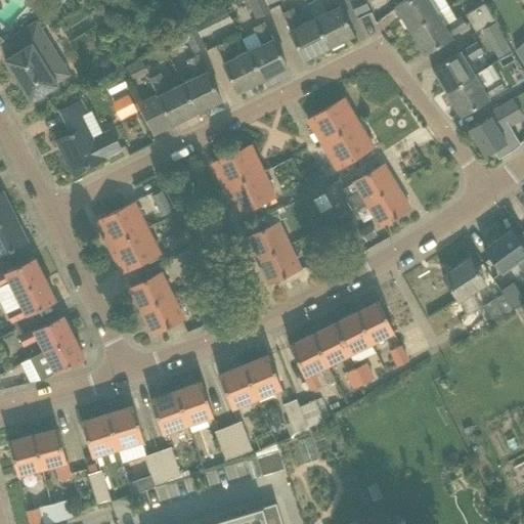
[(269,11),(263,0),(246,0),(256,18),(269,11)]
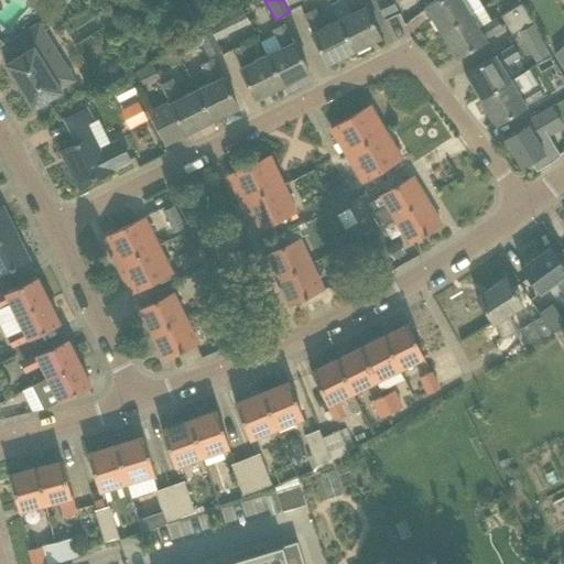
[(337,21),(353,52),(380,39),(365,7),(364,8),(359,0),(346,0),(353,13),(337,21)]
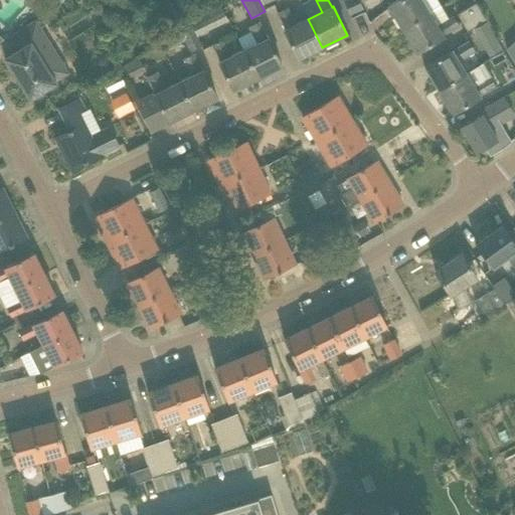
[(354,0),(349,0),(344,3),(350,15),(359,10),(354,0)]
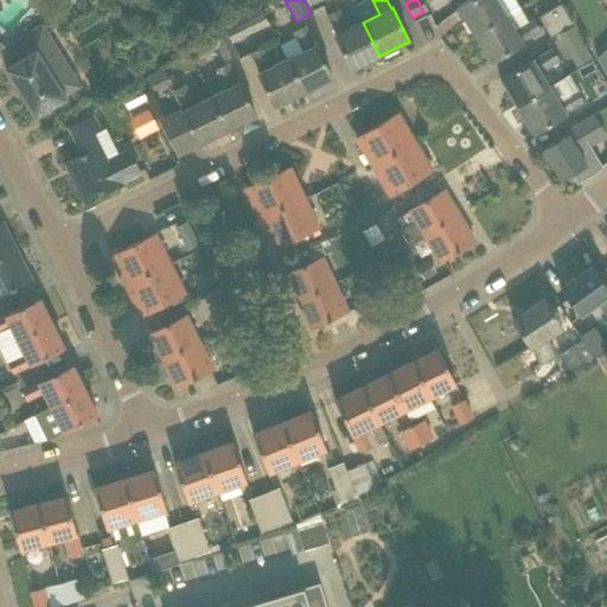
[(470,0),(458,7),(474,36),(506,16),(497,1),(498,0),(470,0)]
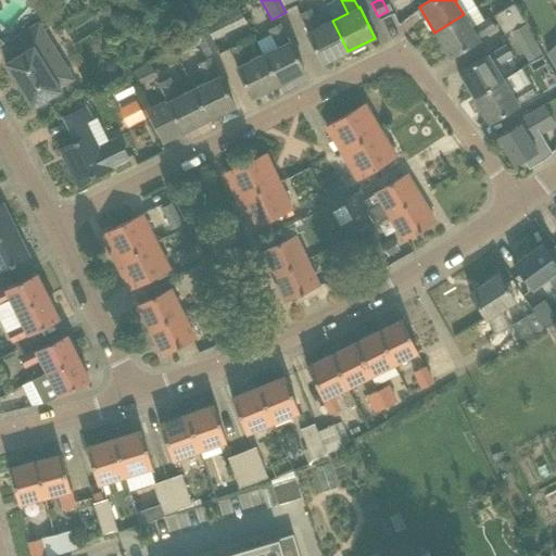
[(514,3),(494,15),(504,34),(525,22),(514,3)]
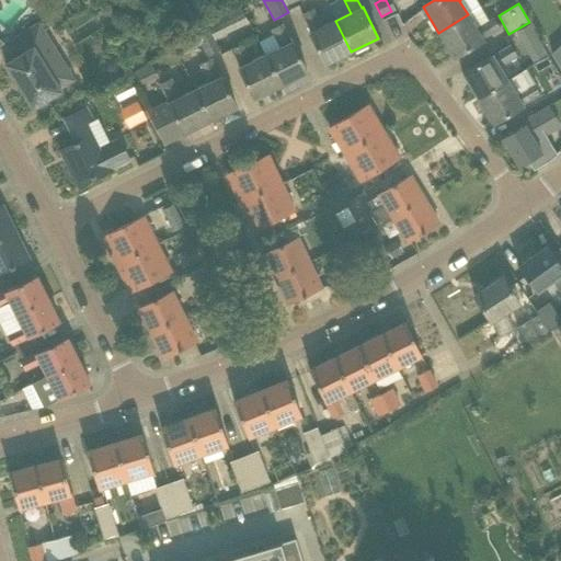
[(249,16),(245,9),(209,26),(213,33),(249,16)]
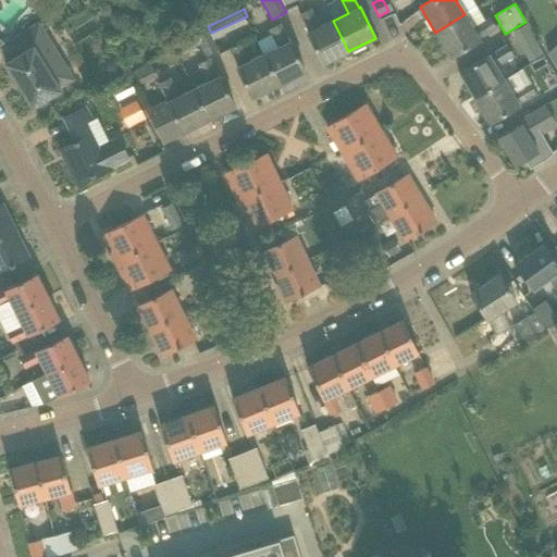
[(348,51),(333,21),(319,27),(310,9),(299,14),(309,33),(307,33),(323,64),(348,51)]
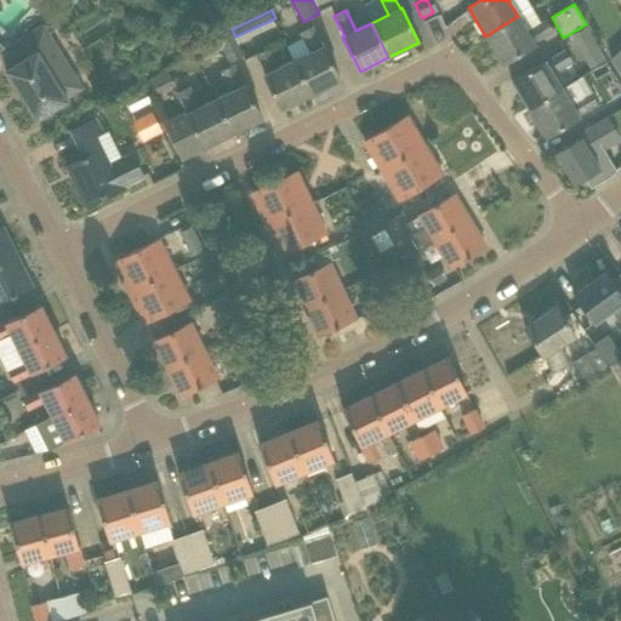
[(527,32),(518,16),(485,36),(502,64),(535,44),(535,43),(553,32),(547,20),(527,32)]
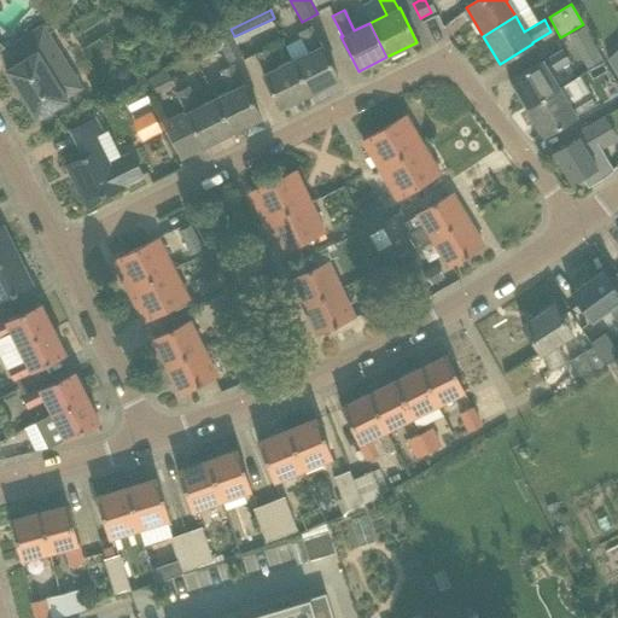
[(6,70),(36,120),(68,100),(57,82),(74,73),(44,24),(4,50),(13,65),(6,70)]
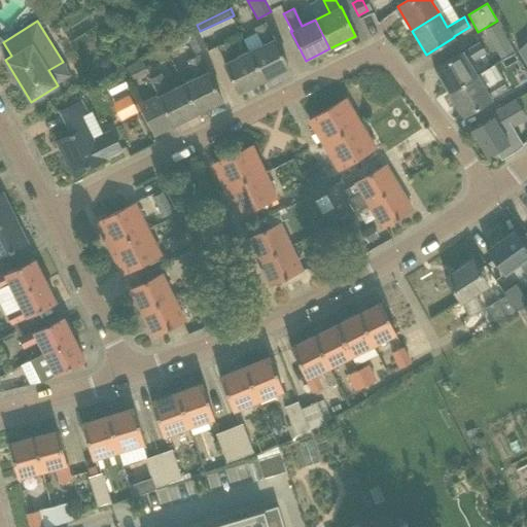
[(262,44),(249,51),(264,81),(288,69),(274,39),(273,40),(265,23),(254,28),(262,44)]
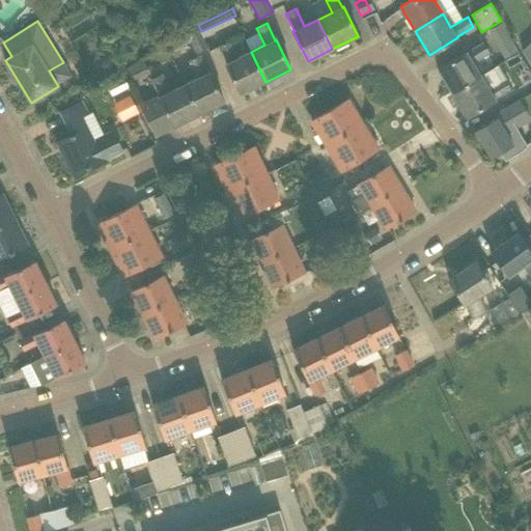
[(190,43),(195,53),(206,48),(196,27),(166,45),(172,54),(190,43)]
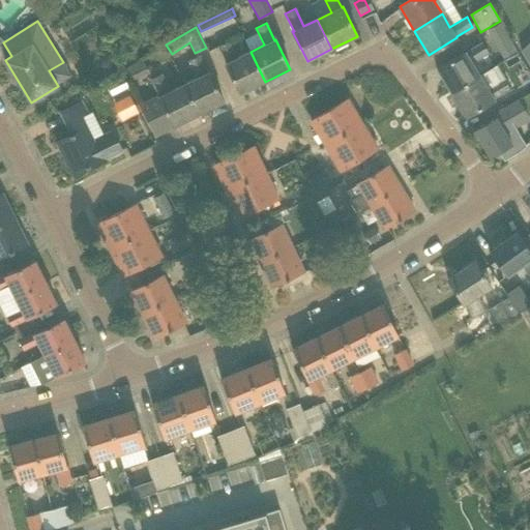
[(265,82),(251,52),(236,59),(228,41),(218,47),(227,64),(226,64),(240,94),(265,82)]
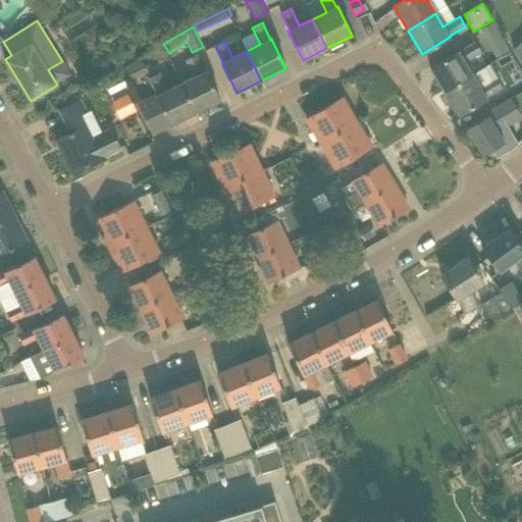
[(521,41),(513,50),(521,63),(521,41)]
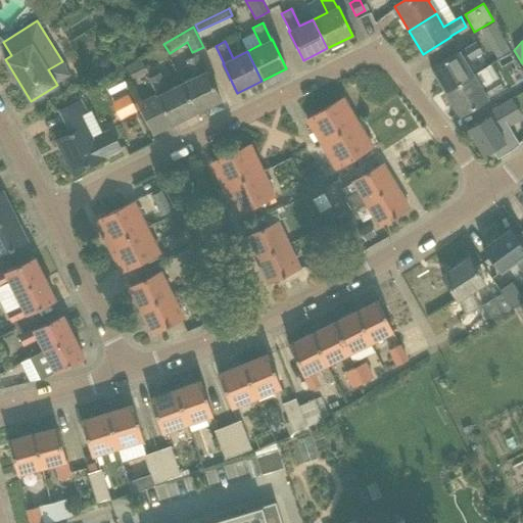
[(431,67),(432,70),(445,92),(474,75),(466,62),(482,53),(476,43),(459,52),(459,51),(431,67)]
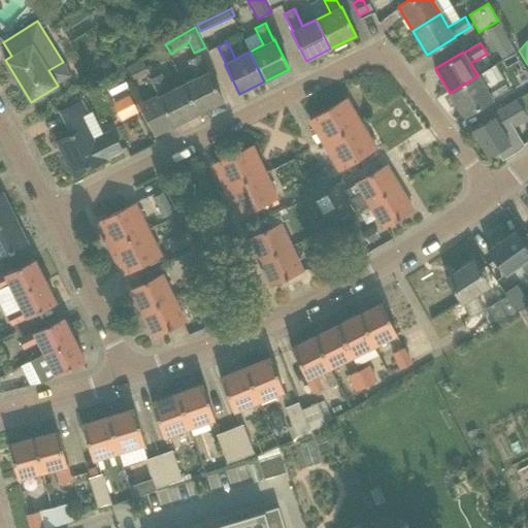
[(197,114),(220,103),(223,102),(207,72),(206,73),(198,56),(188,61),(196,77),(183,85),(197,114)]
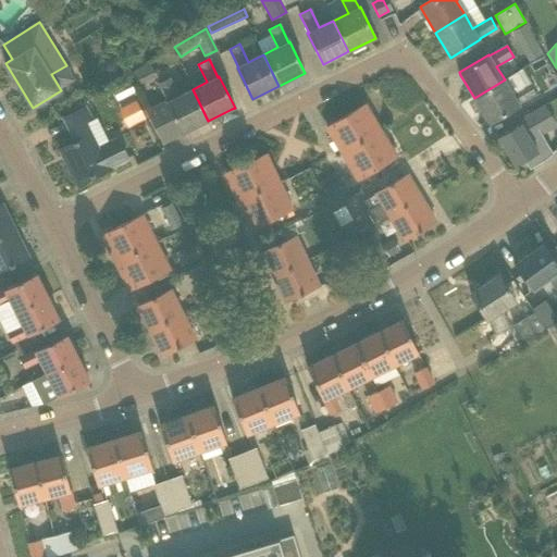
[(536,94),(530,84),(531,83),(522,69),(505,79),(474,98),(490,123),(520,104),(520,103),(536,94)]
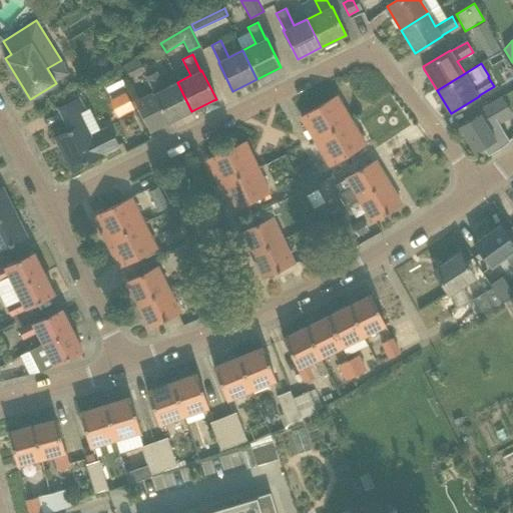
[(135,103),(149,131),(170,121),(191,111),(177,82),(164,88),(156,72),(145,77),(154,94),(135,103)]
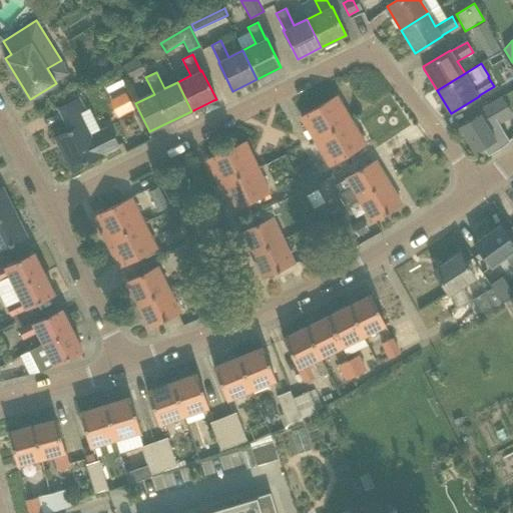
[(131,105),(125,91),(114,96),(121,110),(131,105)]
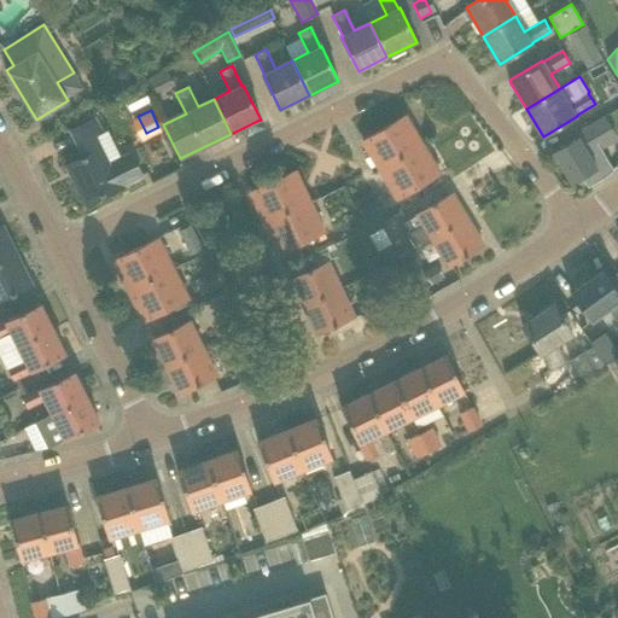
[(362,140),(380,170),(423,145),(404,116),(362,140)]
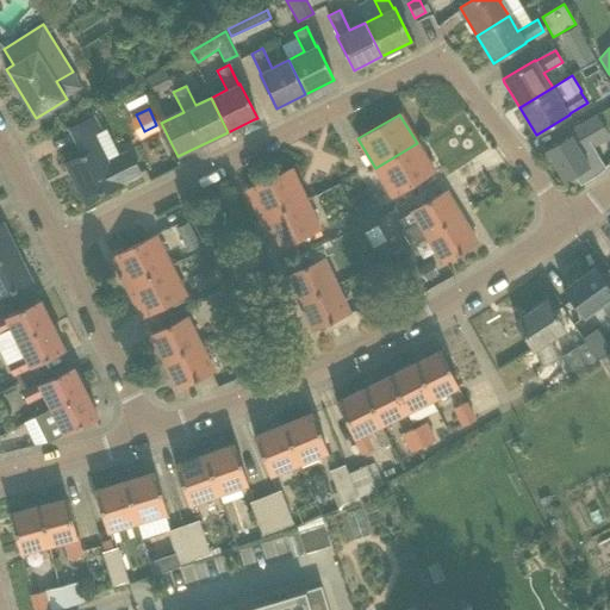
[(95,116),(70,129),(83,156),(67,163),(75,181),(76,180),(86,199),(85,200),(86,201),(122,184),(141,174),(129,153),(111,161),(98,134),(103,131),(95,116)]
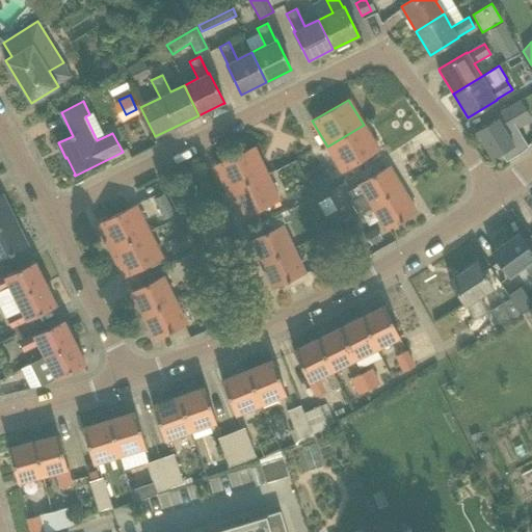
[(520,101),(496,114),(498,118),(476,131),(491,157),(513,144),(507,134),(531,120),(520,101)]
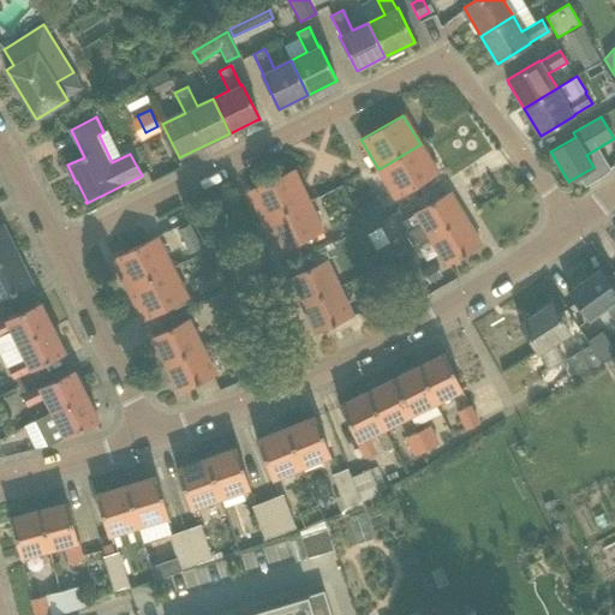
[(437,174),(421,144),(378,169),(396,198),(437,174)]
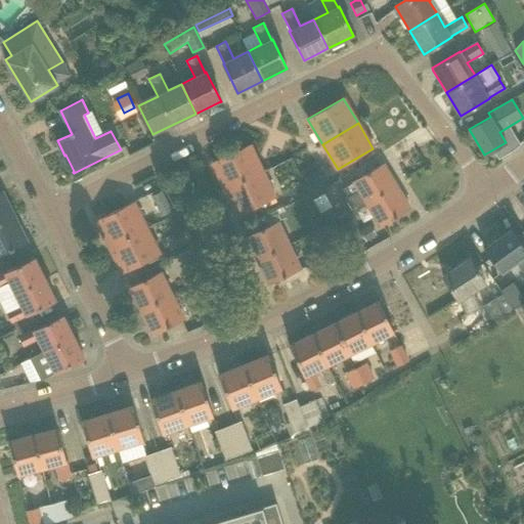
[(212,163),(225,189),(262,171),(250,144),(212,163)]
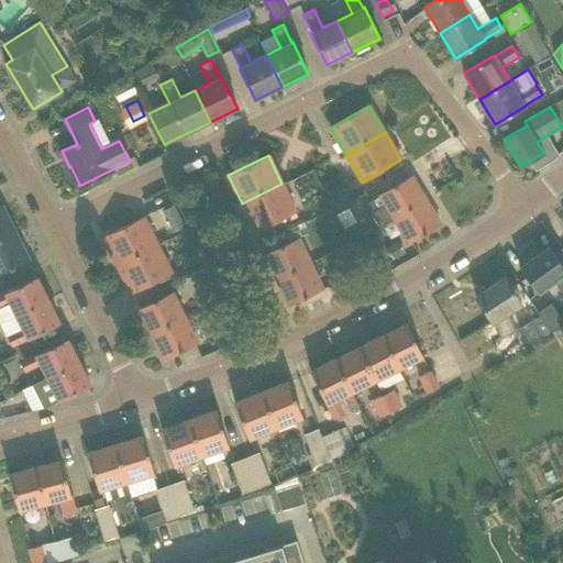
[(350,187),(341,173),(323,184),(331,197),(350,187)]
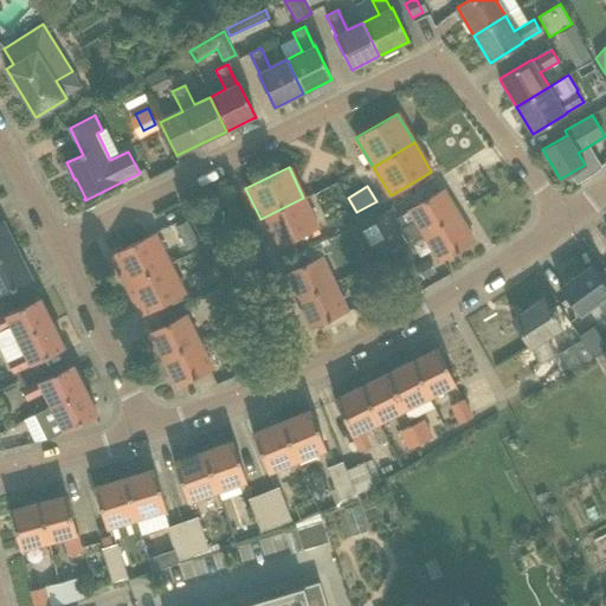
[(410,210),(416,220),(400,230),(410,246),(425,236),(458,216),(443,189),(410,210)]
